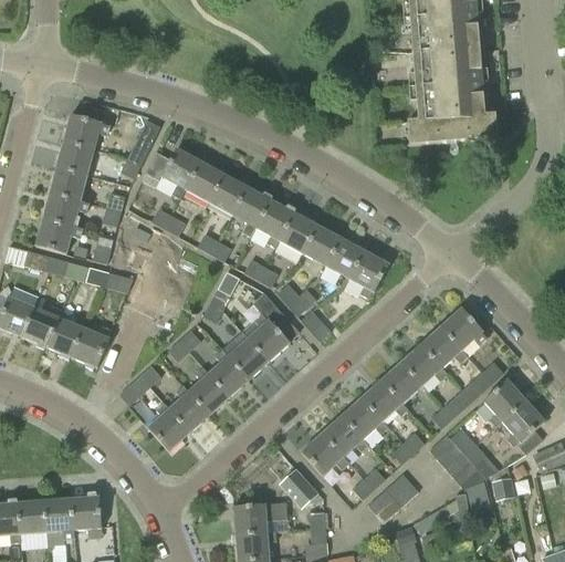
[(408,0),(420,121),(407,122),(409,145),(499,137),(497,114),(485,115),(477,0),(408,0)]
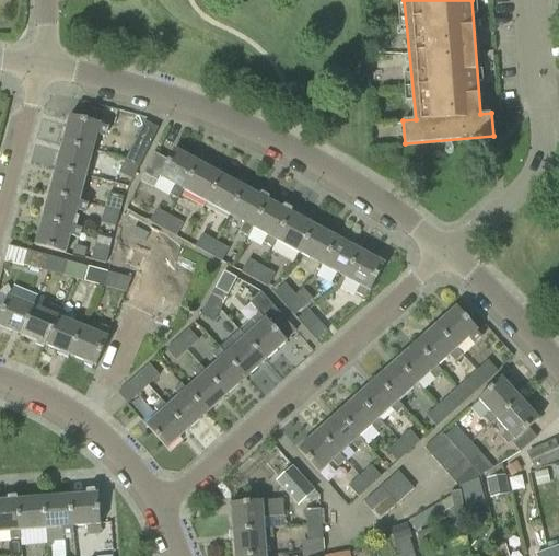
[(70,113),(63,140),(92,148),(96,131),(106,135),(108,125),(99,123),(100,120),(70,113)]
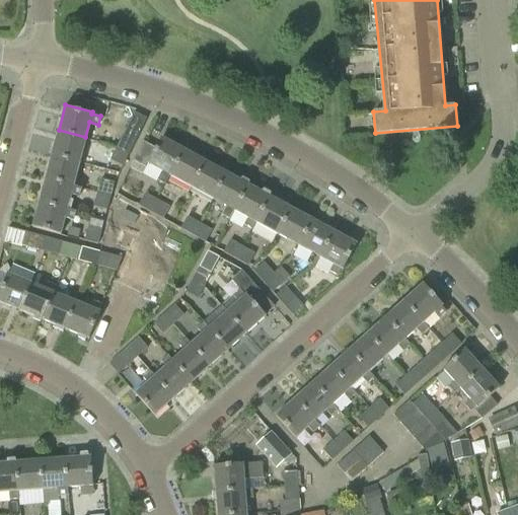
[(59,130),(53,153),(80,160),(85,137),(59,130)]
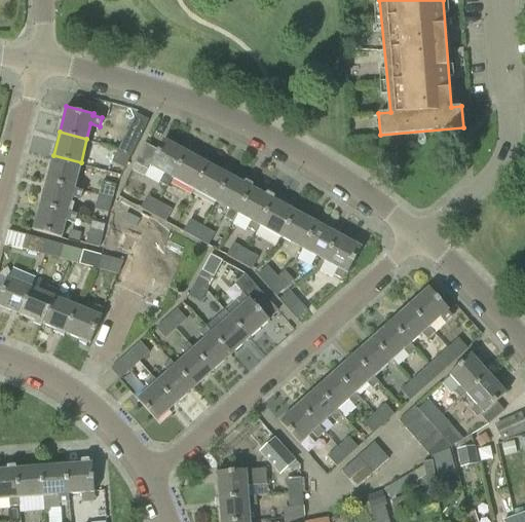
[(125,134),(119,146),(120,147),(132,153),(138,141),(125,134)]
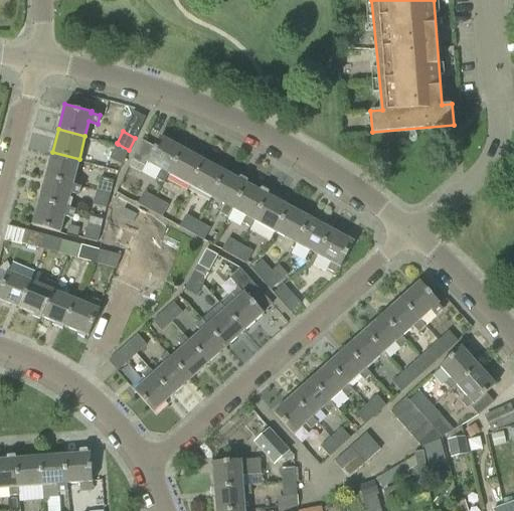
[(148,159),(170,171),(183,147),(162,135),(148,159)]
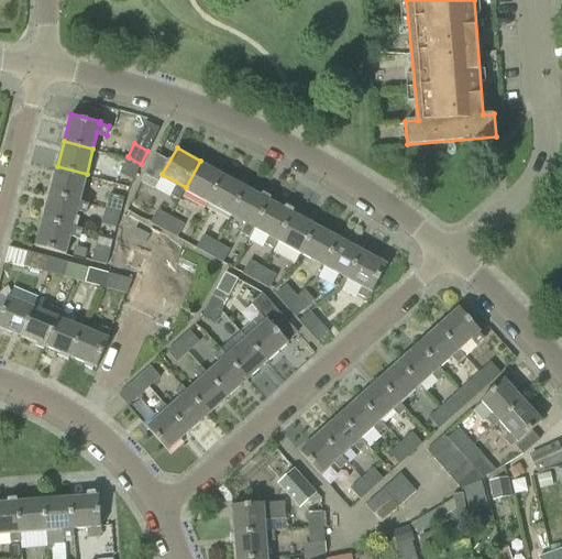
[(129,157),(128,156),(121,171),(134,178),(141,164),(129,157)]
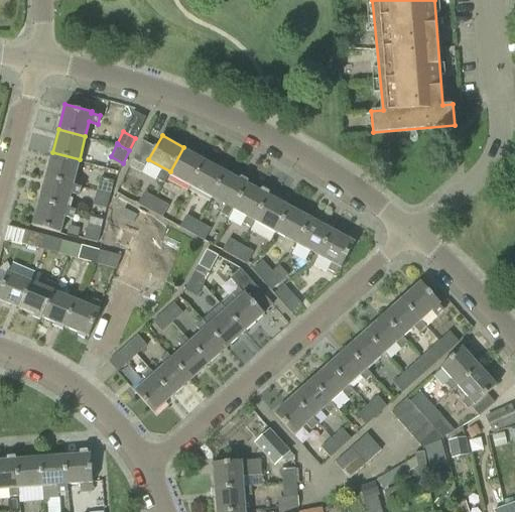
[(170,171),(191,183),(205,158),(183,147),(170,171)]
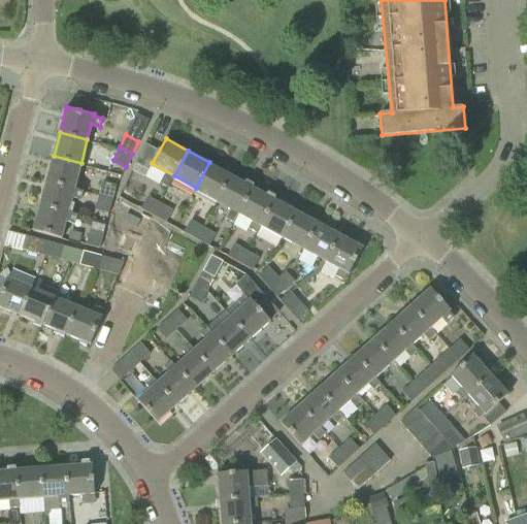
[(54,156),(47,178),(75,186),(81,163),(54,156)]
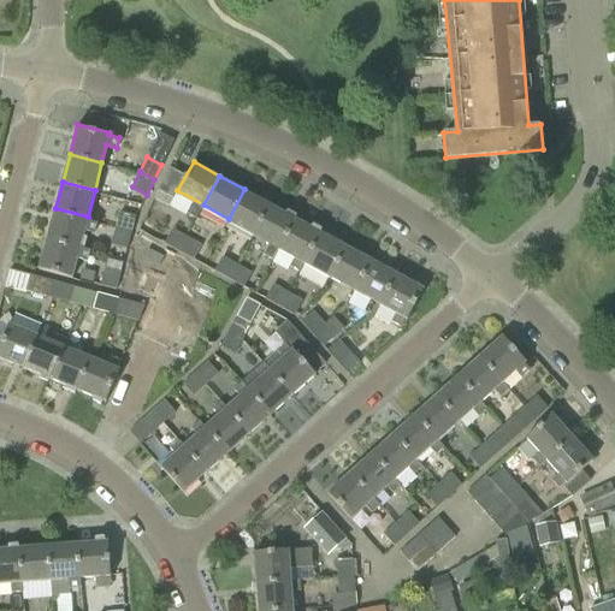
[(229,219),(254,232),(270,203),(244,189),(229,219)]
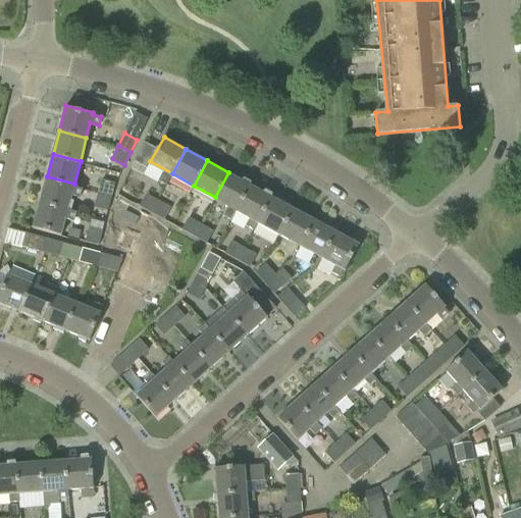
[(237,209),(251,184),(252,182),(246,178),(245,180),(229,172),(215,197),(237,209)]
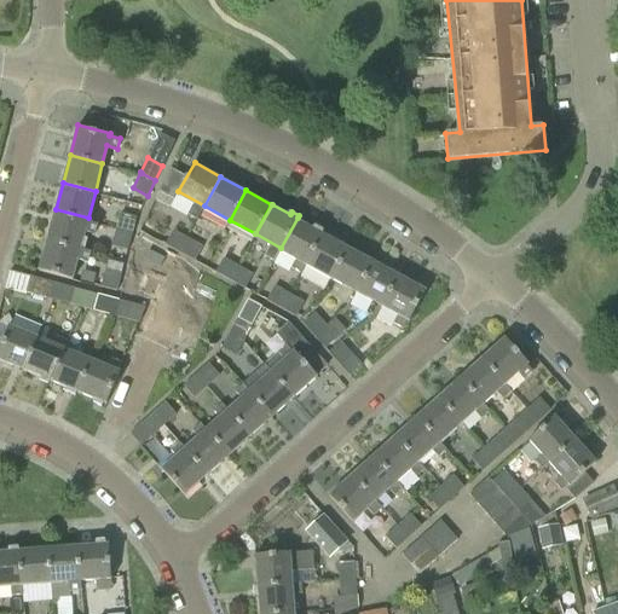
[(56,209),(48,237),(81,245),(85,230),(96,232),(98,221),(87,219),(88,218),(56,209)]
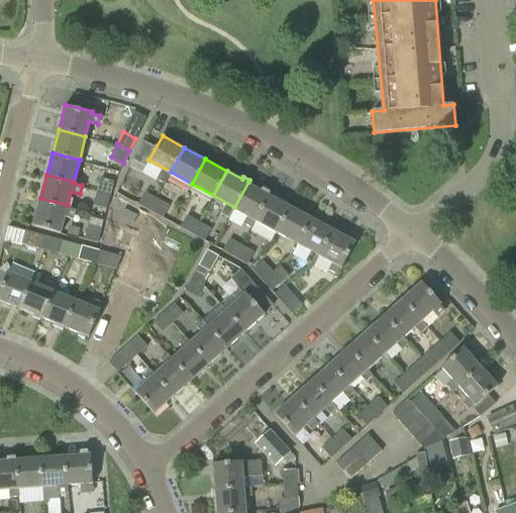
[(101,176),(98,188),(111,192),(115,179),(101,176)]
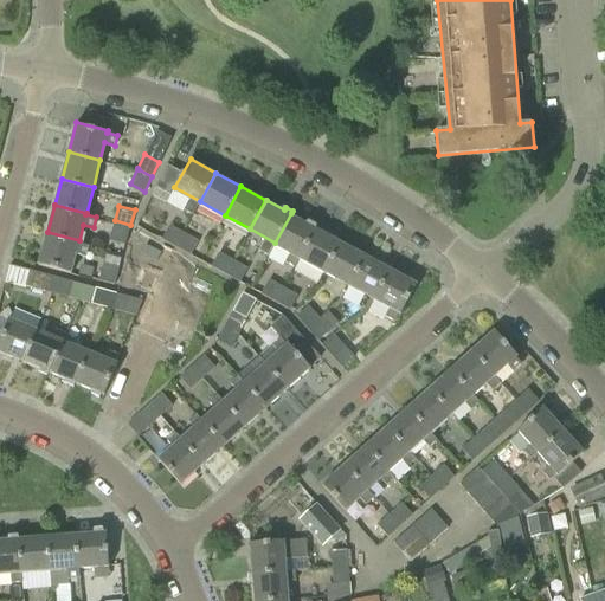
[(300,256),(315,227),(291,213),(275,243),(291,251),(287,259),(295,264),(300,256)]
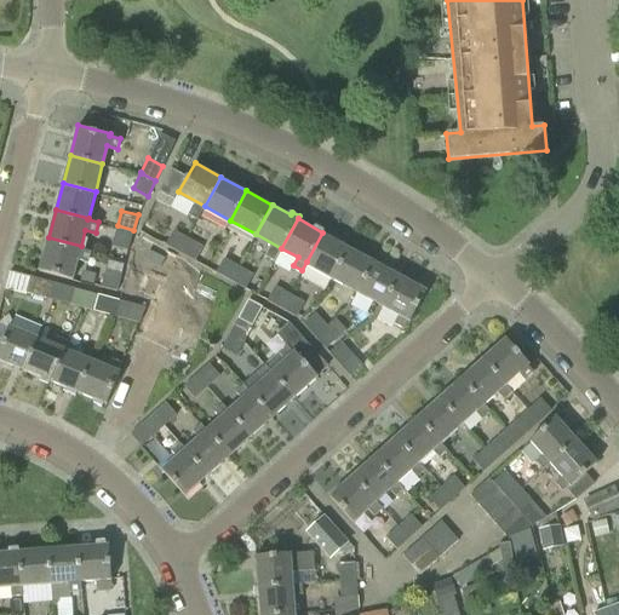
[(133,230),(118,225),(113,243),(130,248),(133,230)]
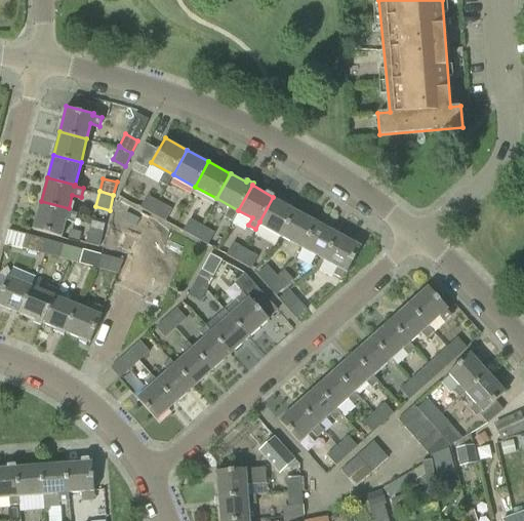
[(140,205),(154,212),(160,200),(148,193),(140,205)]
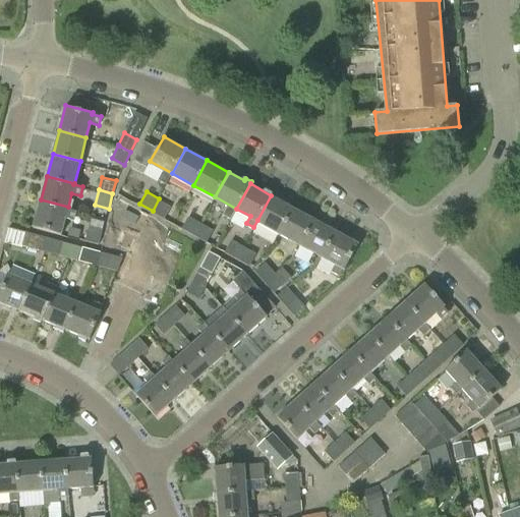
[(257,220),(279,231),(293,207),(271,195),(257,220)]
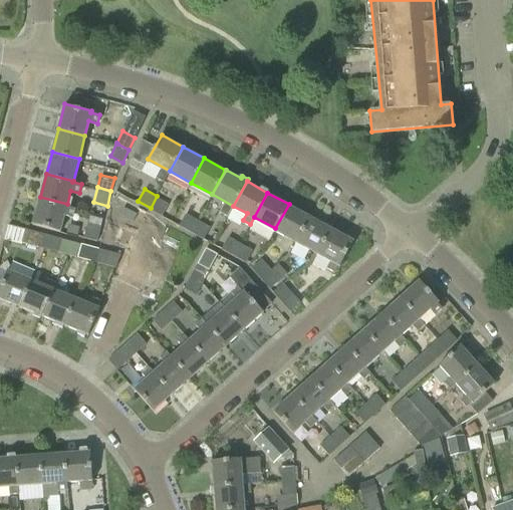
[(157,196),(151,208),(163,215),(169,203),(157,196)]
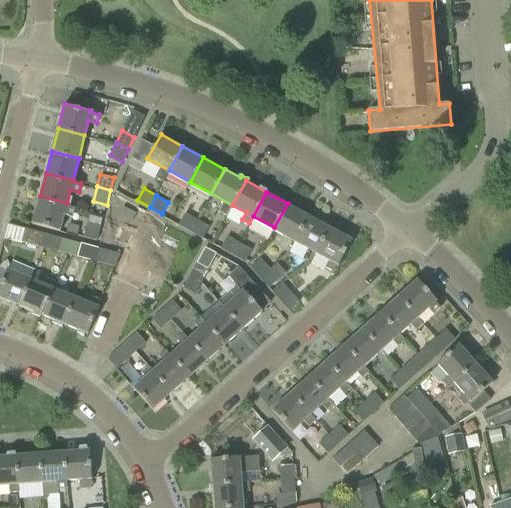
[(67,203),(40,196),(34,221),(60,228),(64,212),(73,215),(75,206),(67,204),(67,203)]
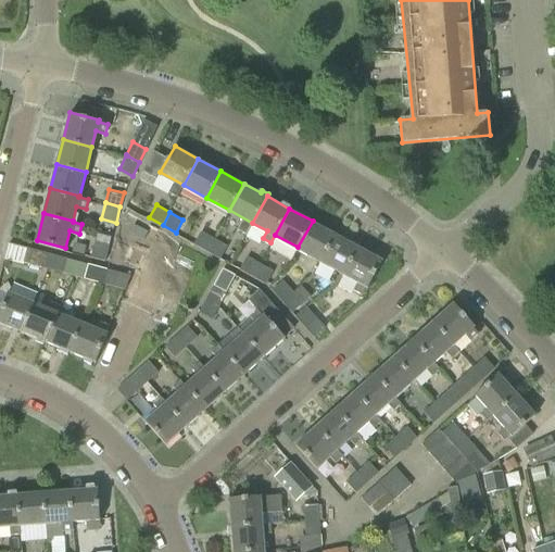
[(298,247),(320,260),(336,234),(313,221),(298,247)]
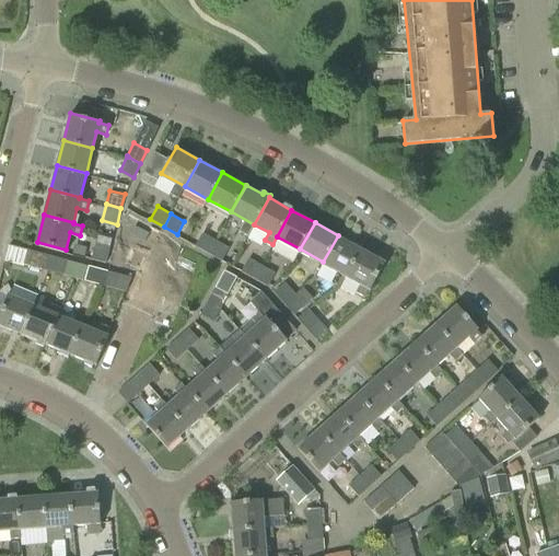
[(134,233),(142,239),(147,230),(138,224),(134,233)]
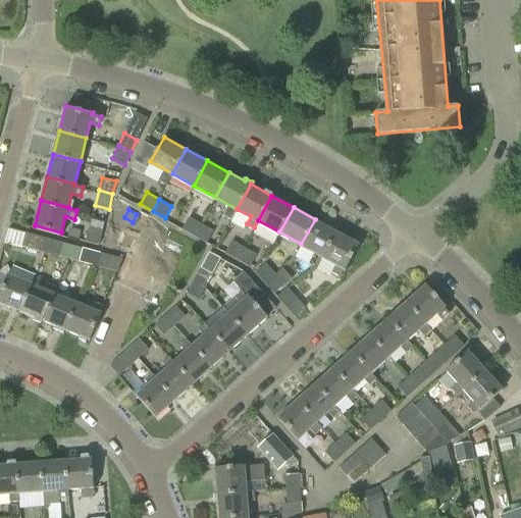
[(183,227),(196,235),(202,222),(190,215),(183,227)]
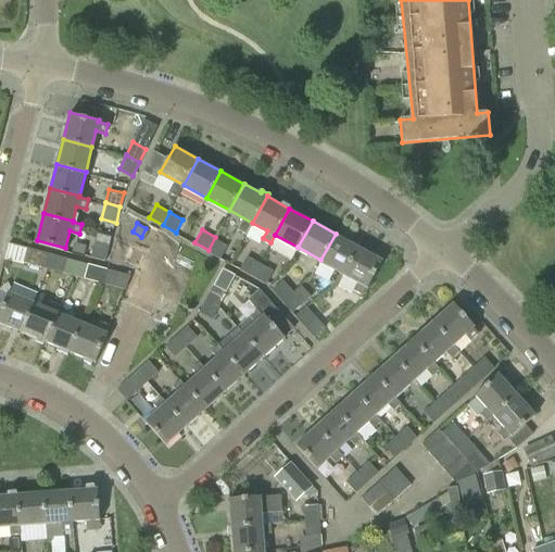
[(97,240),(96,240),(91,255),(105,259),(110,243),(112,235),(99,231),(97,240)]
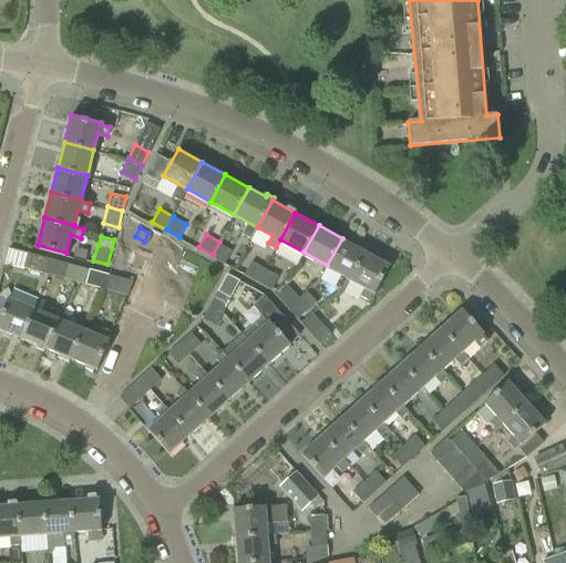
[(327,265),(351,278),(366,251),(342,238),(327,265)]
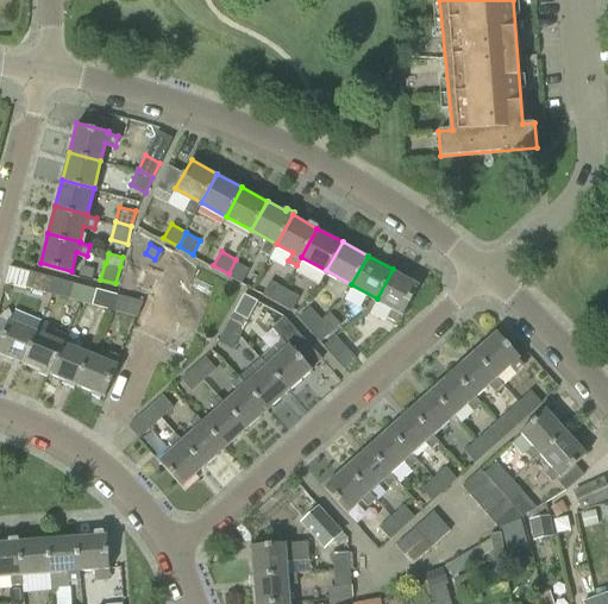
[(236,259),(229,274),(243,282),(250,266),(236,259)]
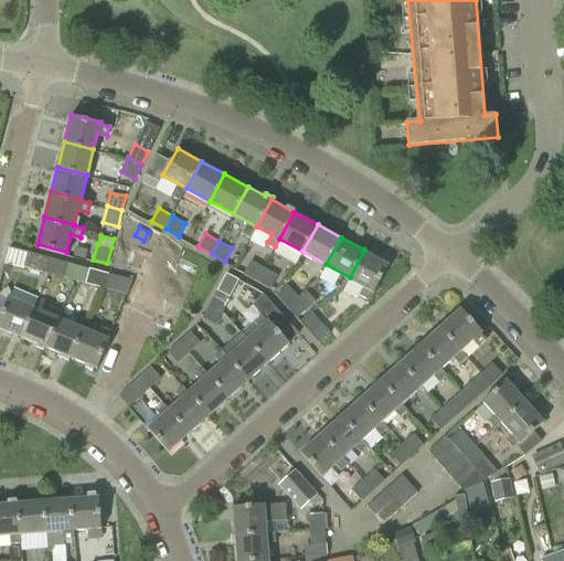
[(24,265),(51,272),(54,256),(29,250),(24,265)]
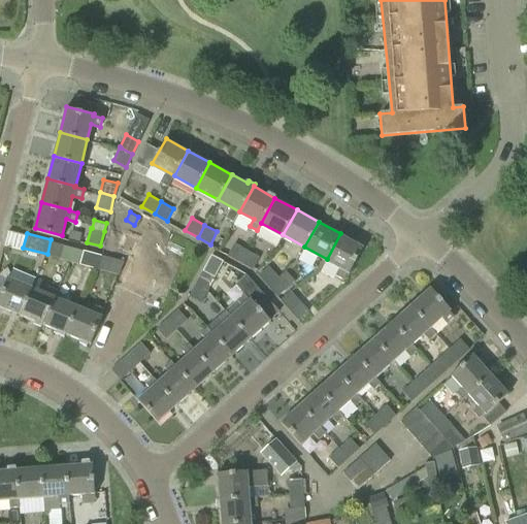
[(340,233),(327,259),(340,266),(336,273),(344,277),(362,246),(340,233)]
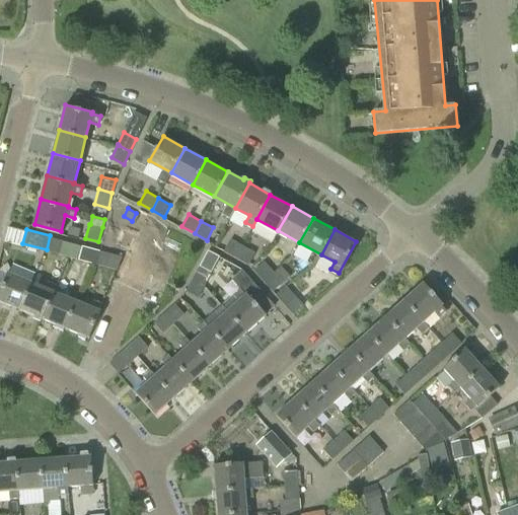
[(50,235),(47,249),(60,252),(64,239),(50,235)]
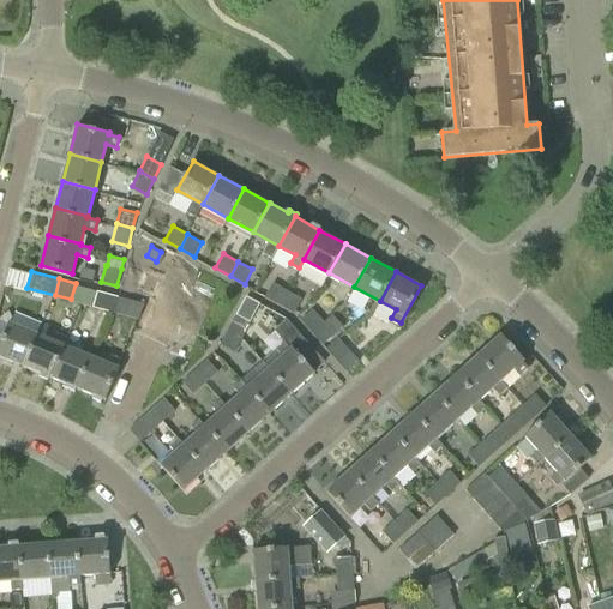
[(266,295),(281,302),(288,289),(274,281),(266,295)]
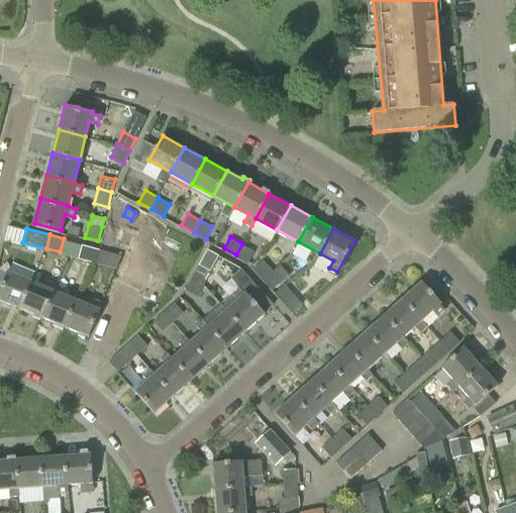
[(79,257),(93,261),(96,247),(83,243),(79,257)]
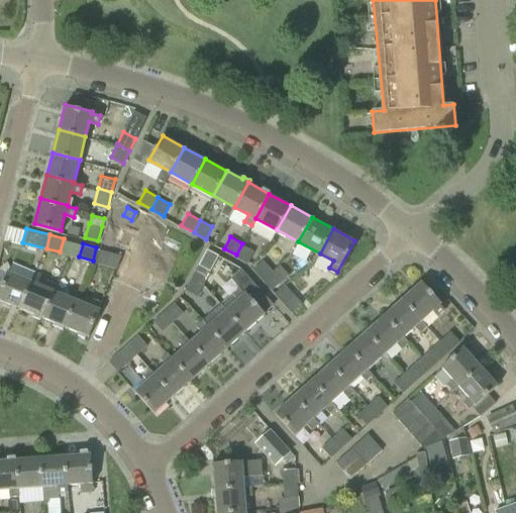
[(242,243),(236,254),(248,262),(254,249),(242,243)]
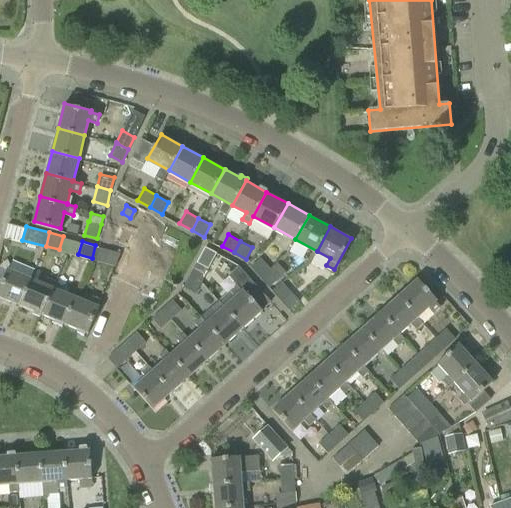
[(95,245),(92,258),(116,264),(121,252),(95,245)]
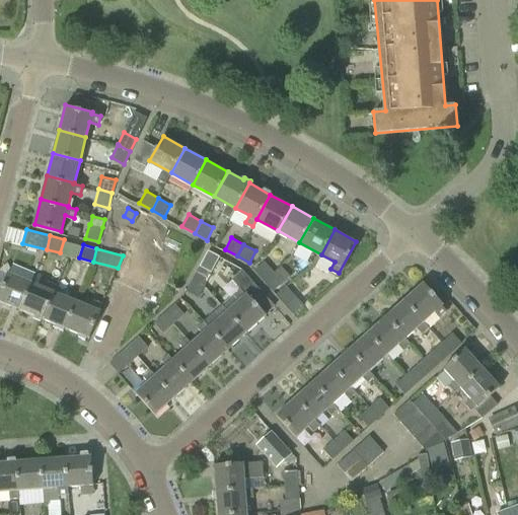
[(254,269),(264,279),(274,270),(265,260),(254,269)]
